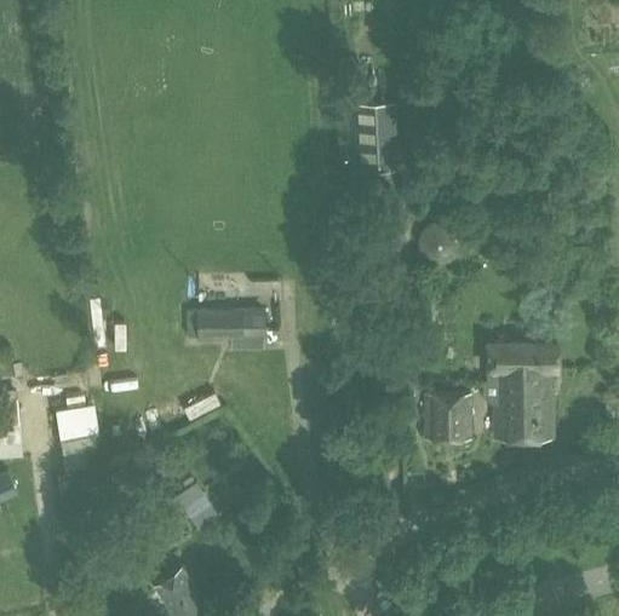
[(399,167),(394,104),(348,105),(351,168),(399,167)]
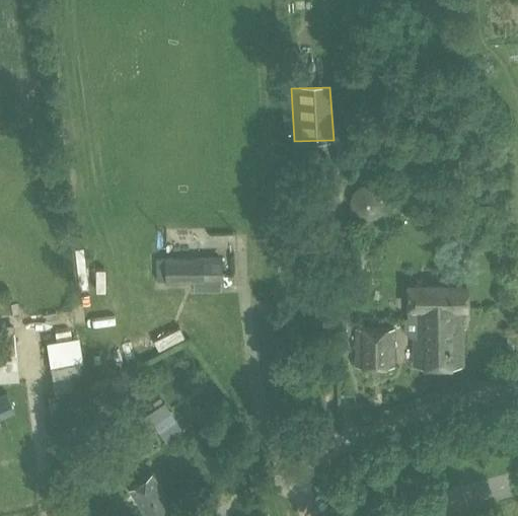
[(377,191),(369,189),(361,191),(354,196),(352,204),(353,212),(359,219),(368,221),(375,220),(382,214),(384,206),(382,197),(377,191)]
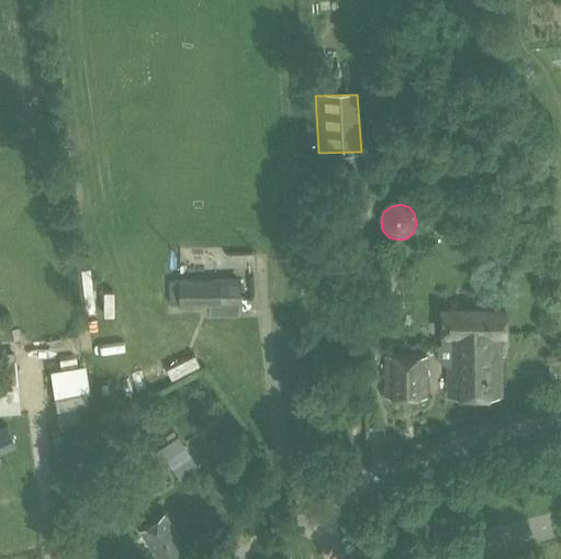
[(170,282),(170,305),(210,304),(211,317),(240,316),(239,281),(170,282)]
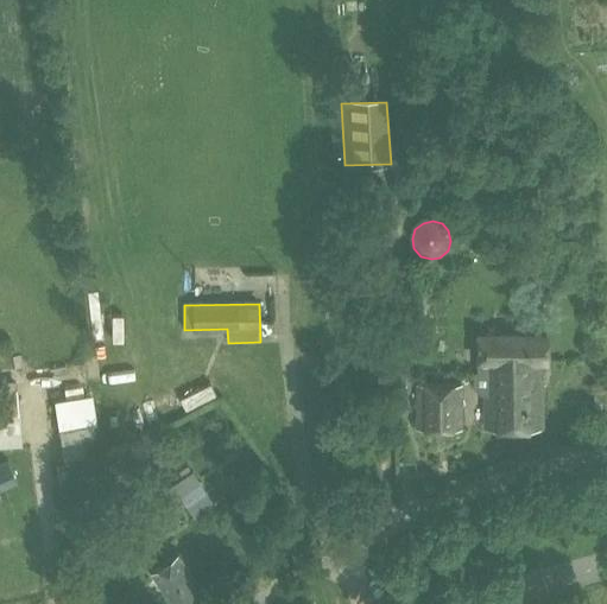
[(543,362),(547,362),(547,334),(478,334),(478,372),(479,372),(485,369),(491,370),(497,373),(507,373),(507,362),(543,362)]
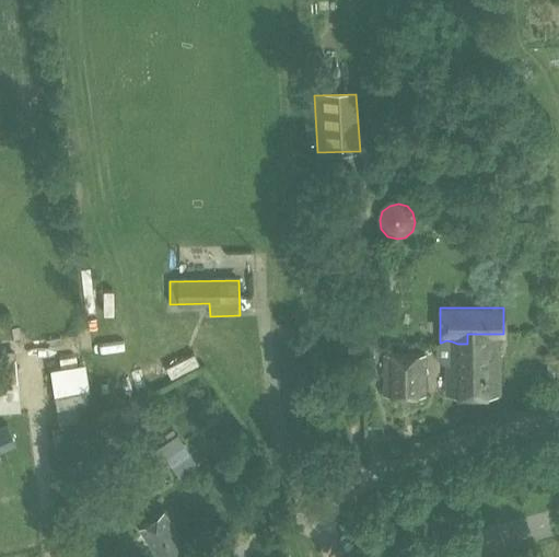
[(500,396),(500,334),(467,334),(467,344),(457,344),(452,341),(446,340),(441,343),(440,343),(437,347),(437,359),(445,366),(447,366),(447,396),(500,396)]
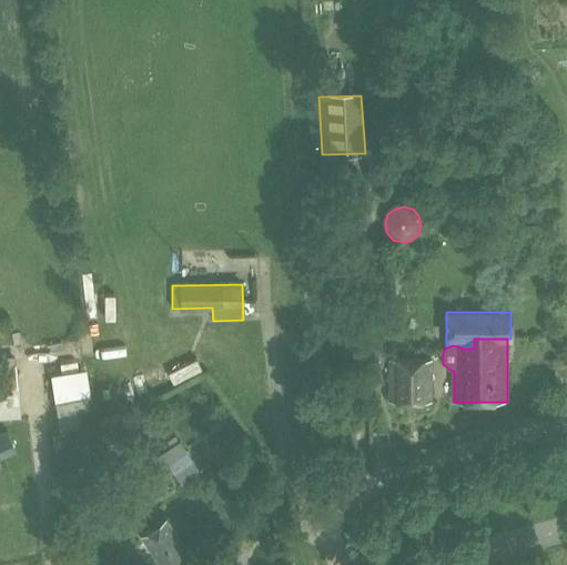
[(31,350),(27,340),(20,343),(18,349),(21,355),(31,350)]
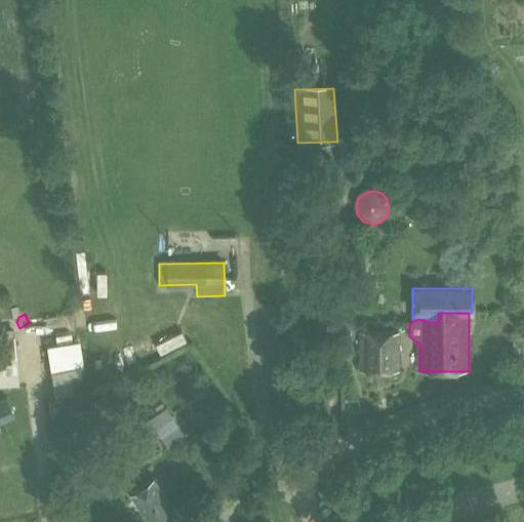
[(74,322),(42,321),(42,335),(50,335),(50,347),(73,348),(74,322)]
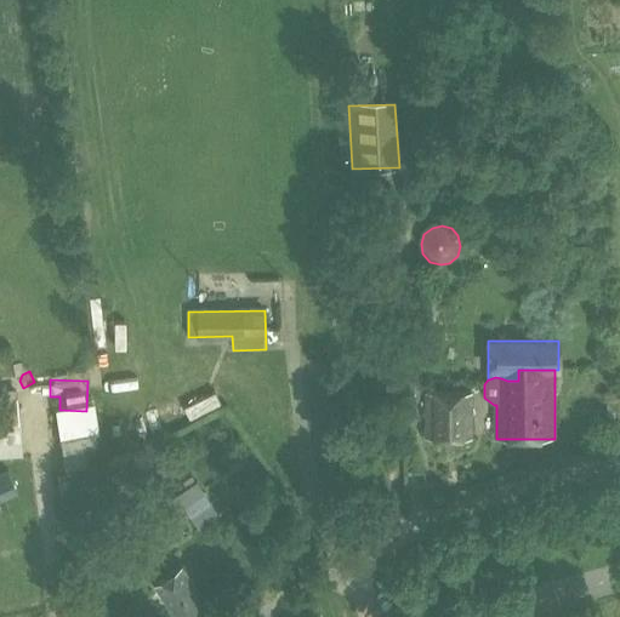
[(194,418),(227,406),(220,386),(187,398),(194,418)]
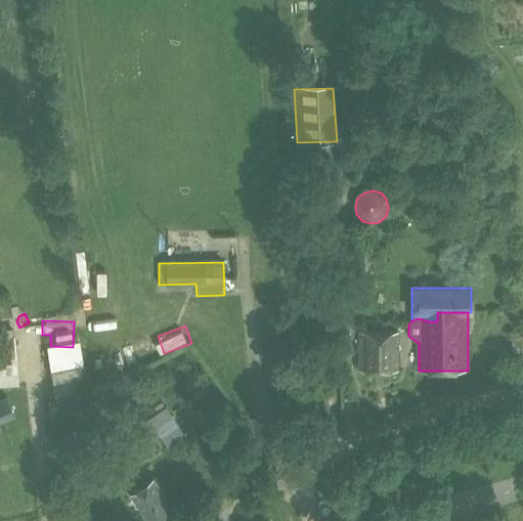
[(359,333),(359,371),(399,371),(399,333),(359,333)]
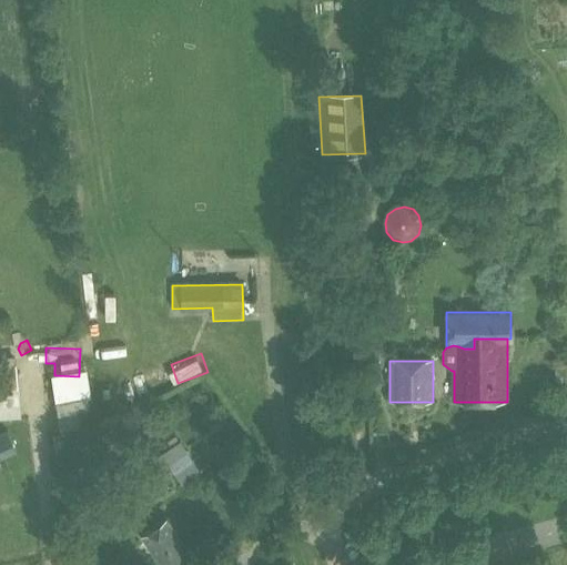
[(140,365),(145,394),(155,392),(150,363),(140,365)]
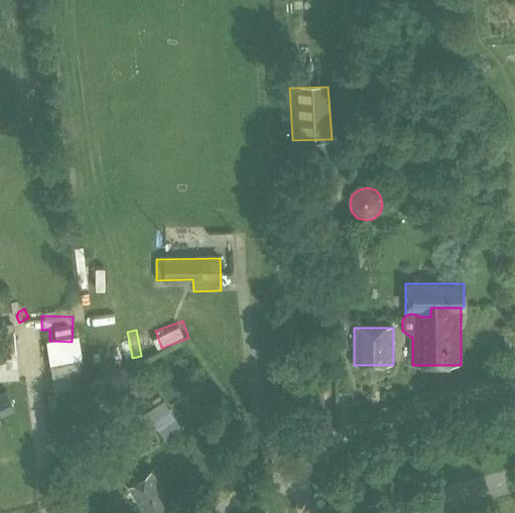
[(17,356),(0,357),(0,381),(20,380),(17,356)]
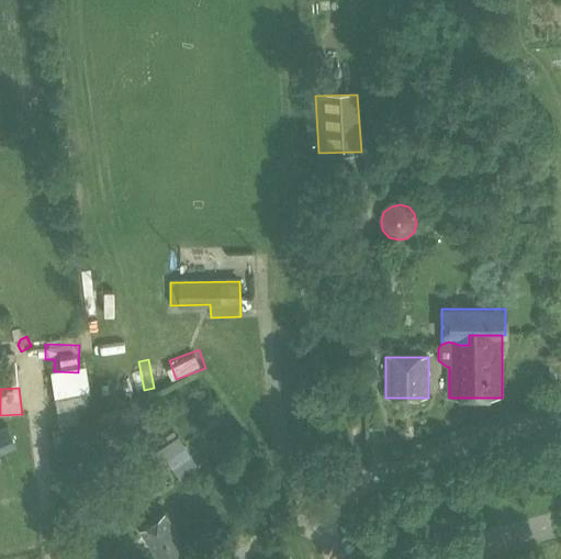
[(0,456),(17,449),(8,428),(0,431),(0,456)]
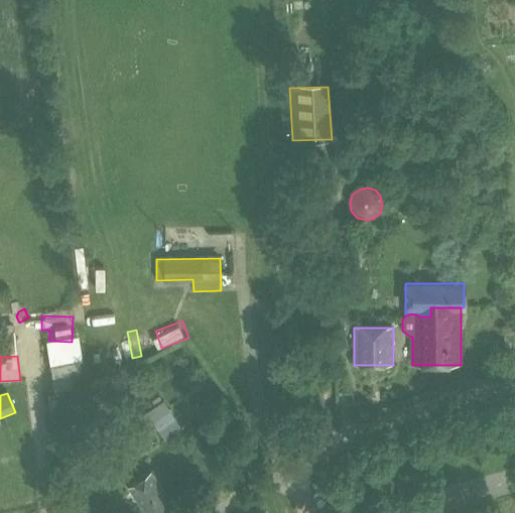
[(135,420),(144,434),(172,415),(163,401),(135,420)]
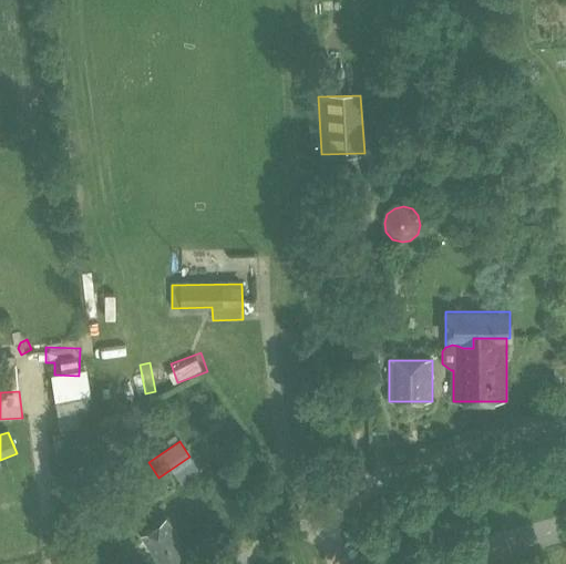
[(142,534),(161,563),(173,563),(189,553),(166,518),(142,534)]
